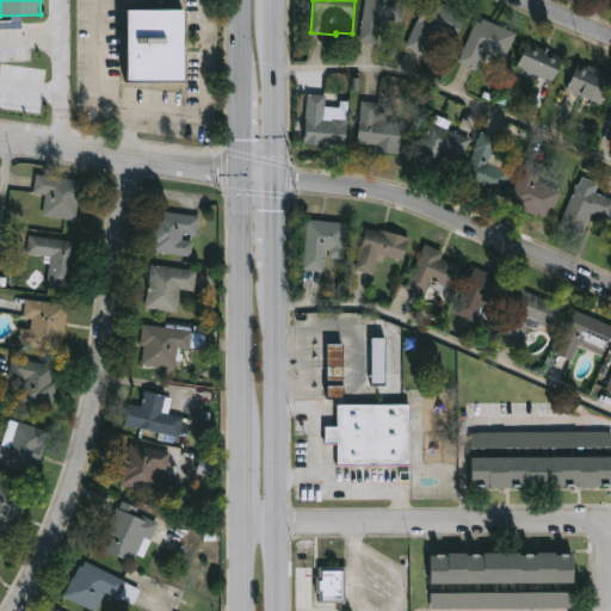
[(406,0),(403,20),(384,18),(381,43),(362,39),(366,0),(406,0)]
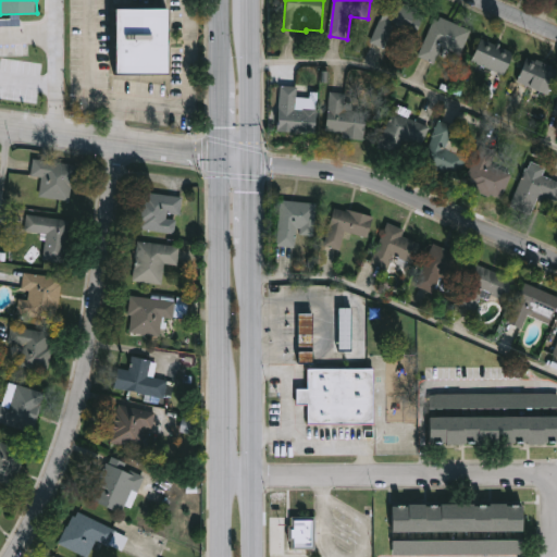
[(403,27),(396,49),(372,41),(385,0),(396,0),(425,10),(419,33),(403,27)]
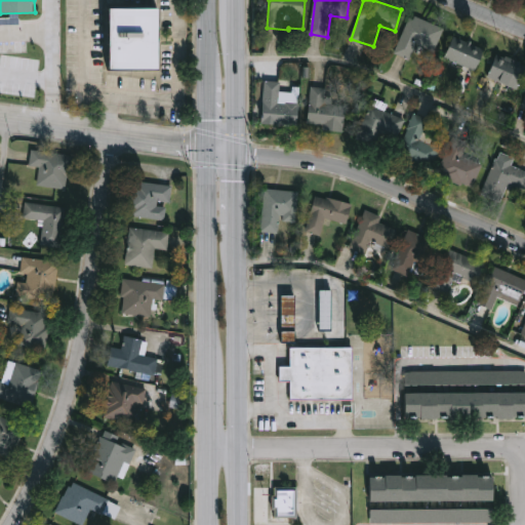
[(157,6),(157,69),(108,69),(108,6),(157,6)]
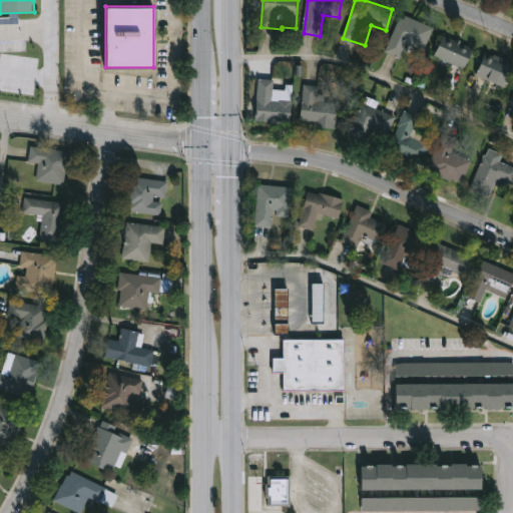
[(435,27),(426,47),(410,40),(402,57),(387,51),(403,13),(435,27)]
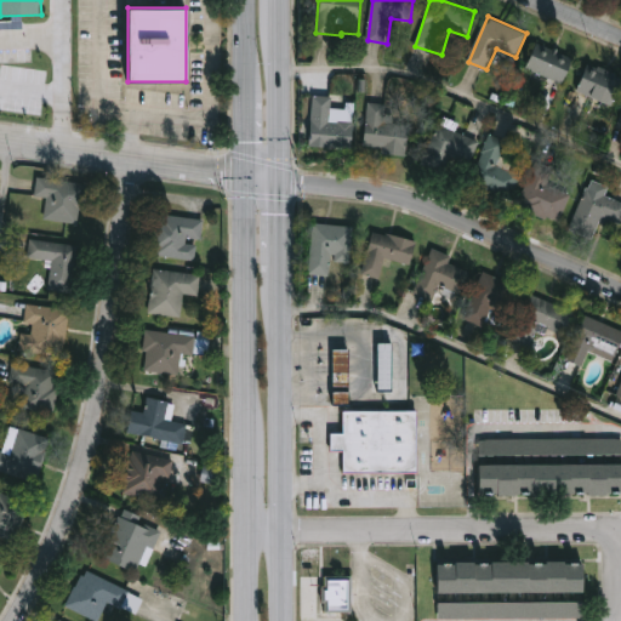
[(575,56),(564,83),(528,68),(537,41),(575,56)]
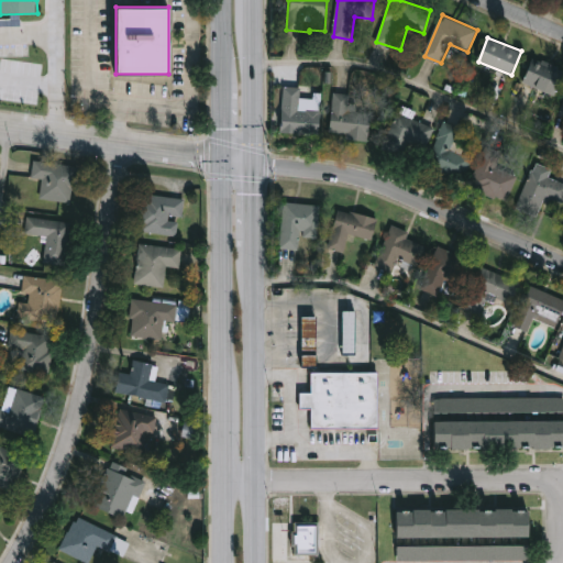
[(562,74),(555,94),(525,81),(534,56),(562,68),(562,74)]
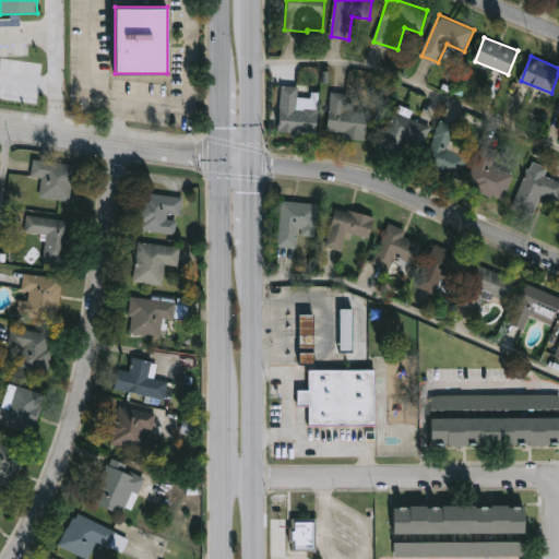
[(318,133),(280,131),(282,85),(300,86),(300,96),(320,97),(318,133)]
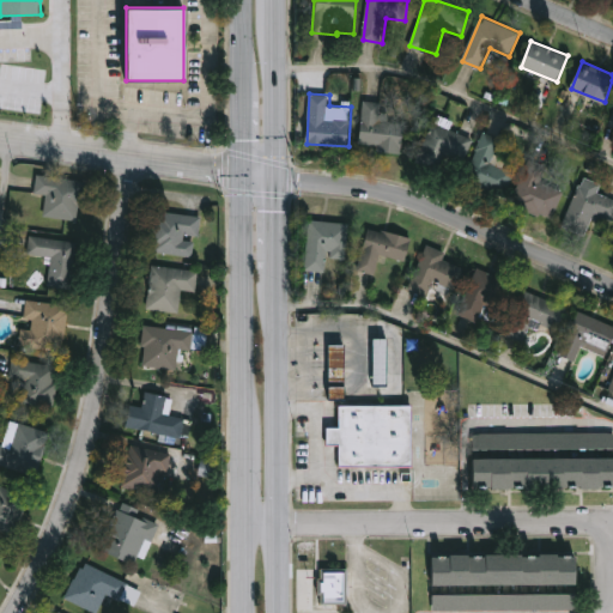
[(402,152),(359,147),(365,99),(388,103),(387,119),(406,121),(402,152)]
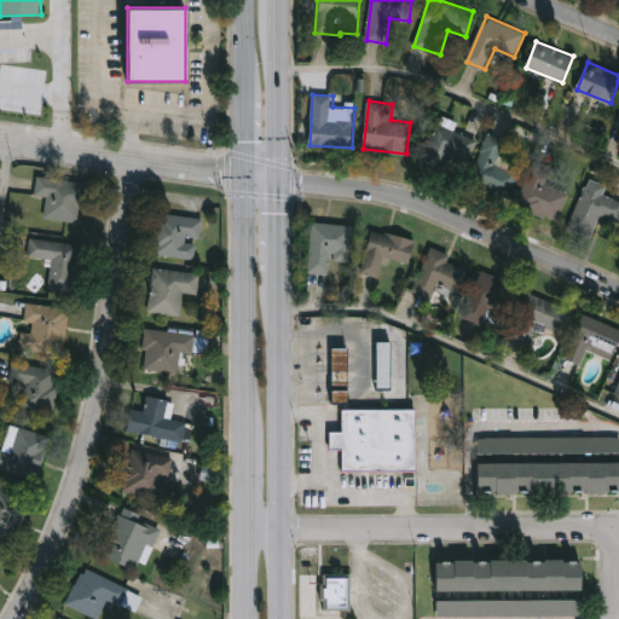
[(455,129),(479,139),(468,162),(450,155),(443,171),(422,161),(441,116),(458,123),(455,129)]
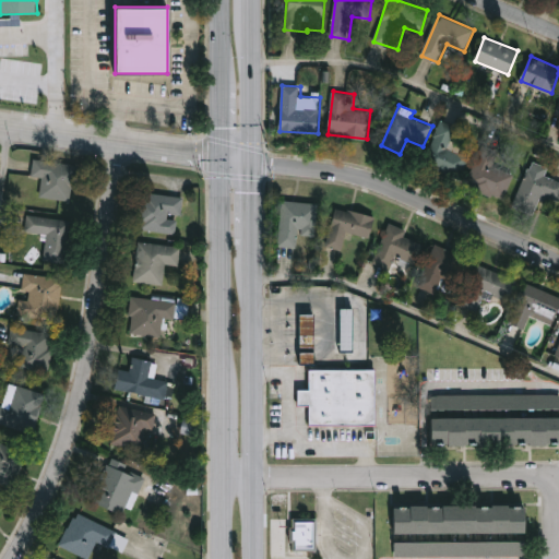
[(425,165),(440,120),(476,133),(460,178),(425,165)]
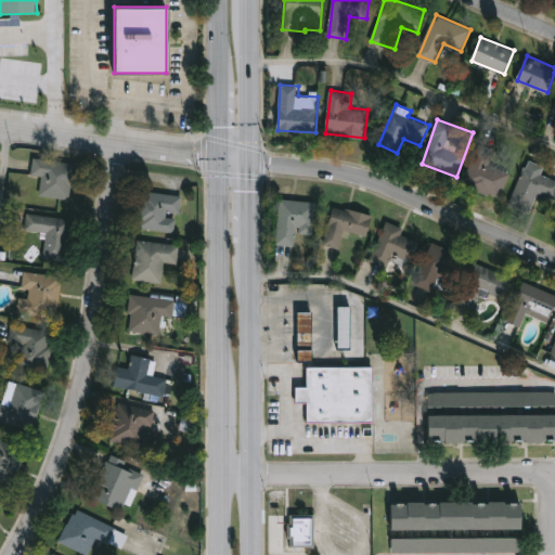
[(464,182),(479,142),(498,149),(492,163),(511,169),(501,196),(464,182)]
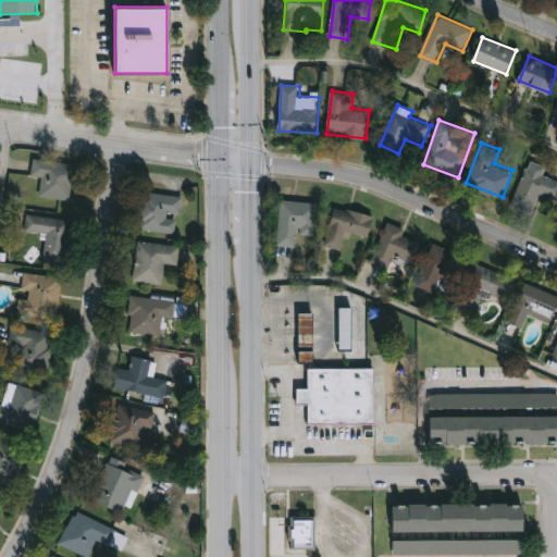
[(33,159),(77,165),(72,201),(39,196),(42,177),(31,176),(33,159)]
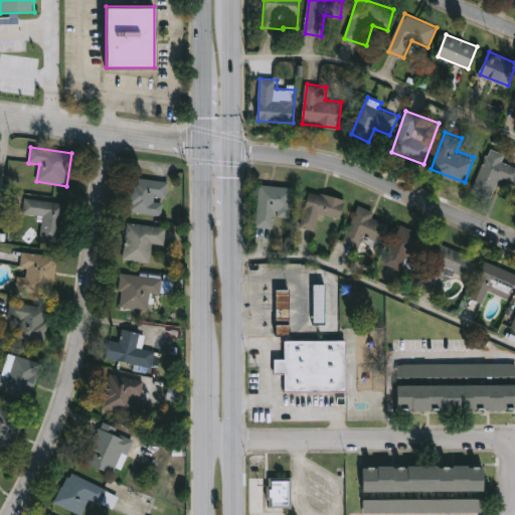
[(514,166),(514,186),(498,180),(492,197),(474,191),(489,147),(505,153),(502,162),(514,166)]
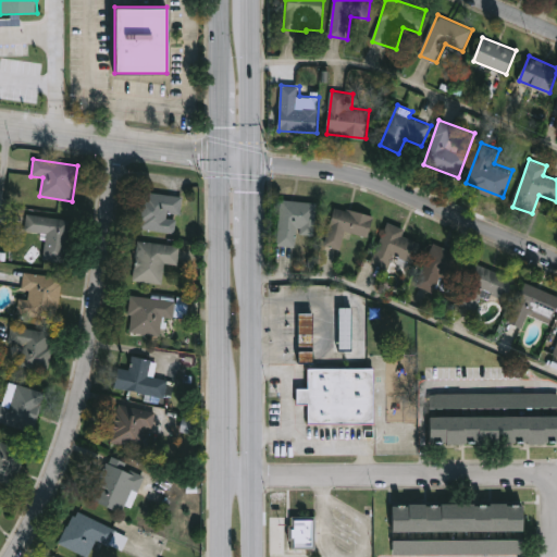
[(176,233),(140,230),(144,193),(181,196),(176,233)]
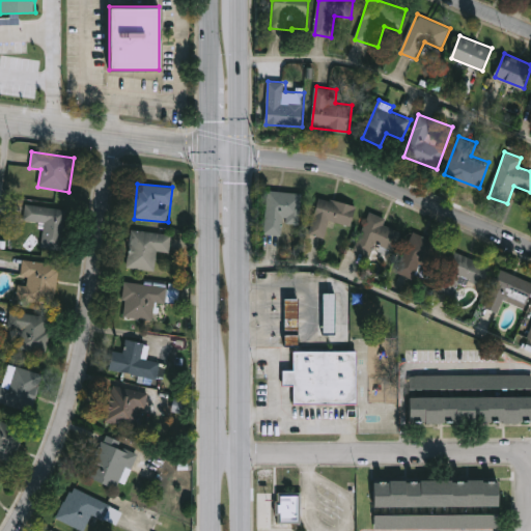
[(264,233),(269,190),(304,192),(301,224),(284,222),(283,234),(264,233)]
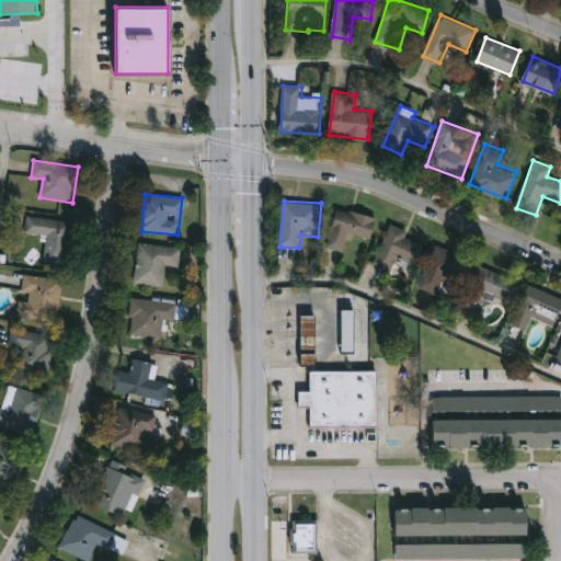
[(377,216),(371,239),(350,233),(345,250),(329,247),(338,207),(377,216)]
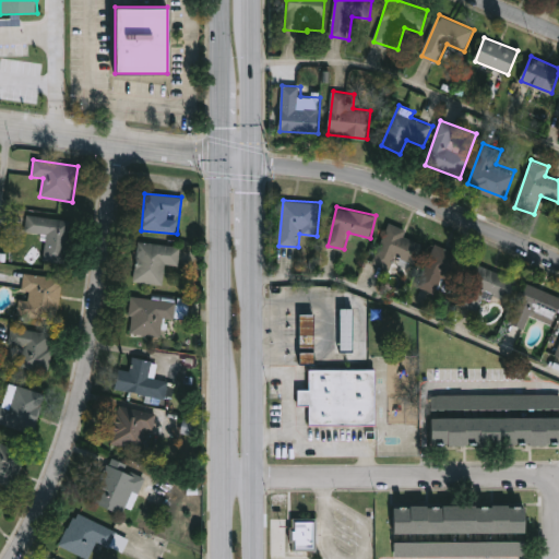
[(47,236),(25,233),(27,215),(71,221),(64,263),(43,261),(47,236)]
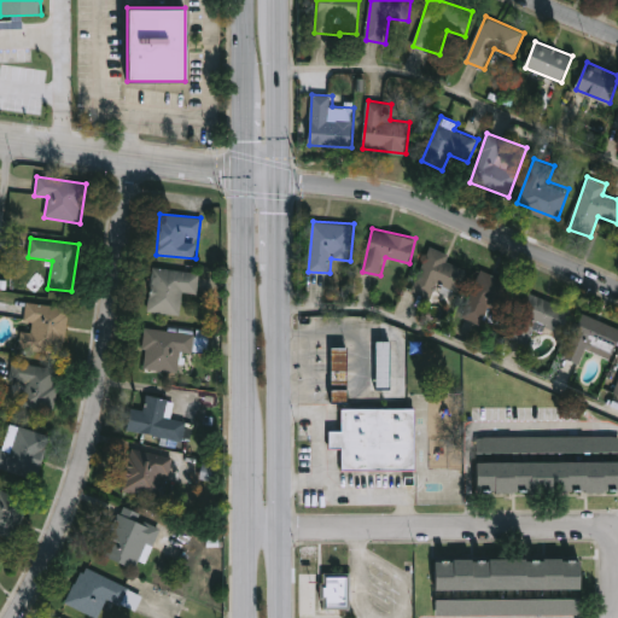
[(459,292),(437,284),(432,298),(414,292),(430,249),(468,262),(459,292)]
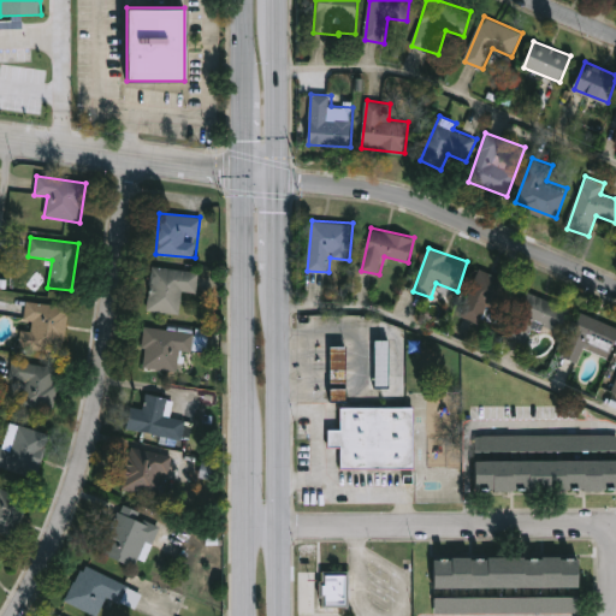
[(147,311),(152,267),(199,272),(196,292),(183,290),(181,314),(147,311)]
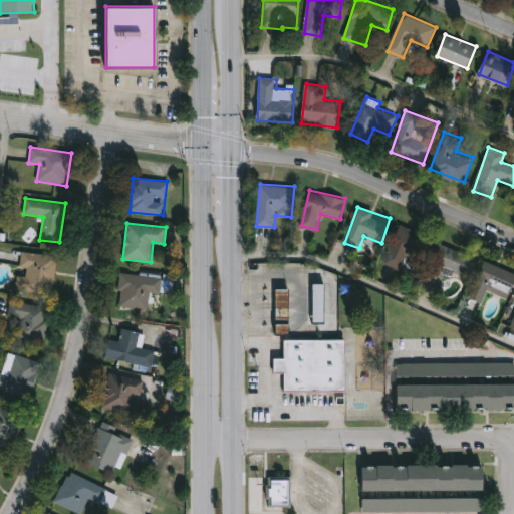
[(417,273),(386,261),(401,225),(432,238),(417,273)]
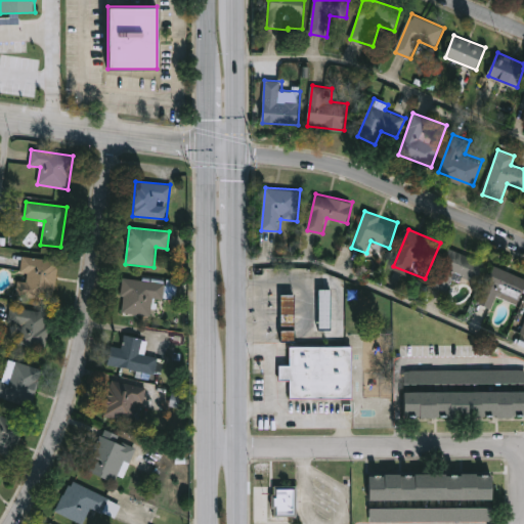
[(474,288),(441,274),(451,249),(484,262),(474,288)]
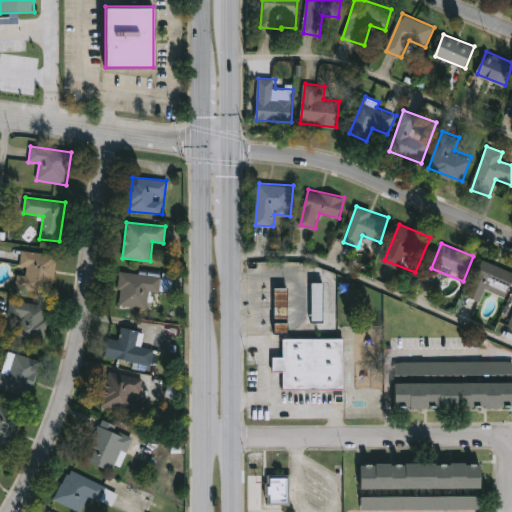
[(57,255),(52,294),(17,290),(21,251),(57,255)]
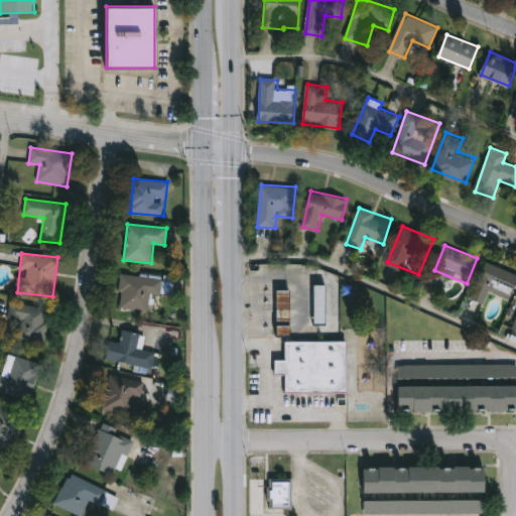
[(486,303),(472,298),(486,262),(515,273),(515,285),(511,299),(490,291),(486,303)]
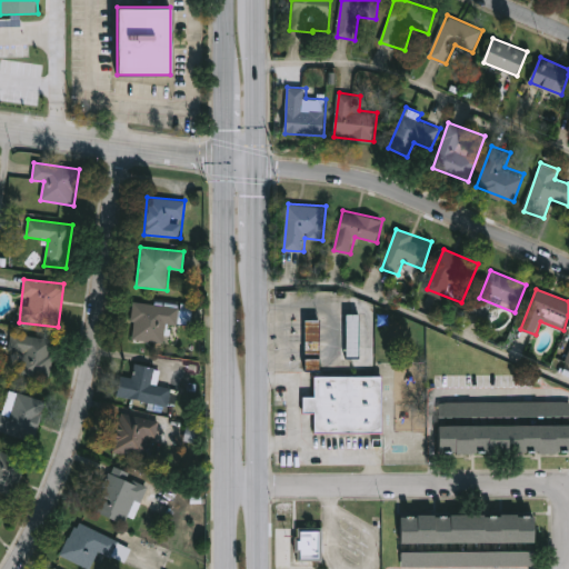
[(180,307),(178,325),(166,323),(163,343),(130,340),(135,301),(180,307)]
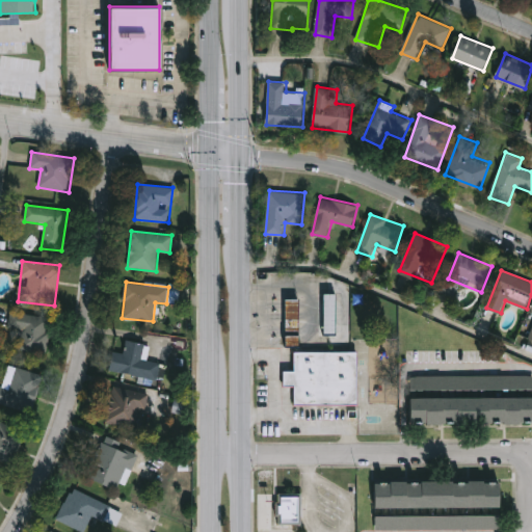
[(325,294),(336,294),(336,333),(325,333),(325,294)]
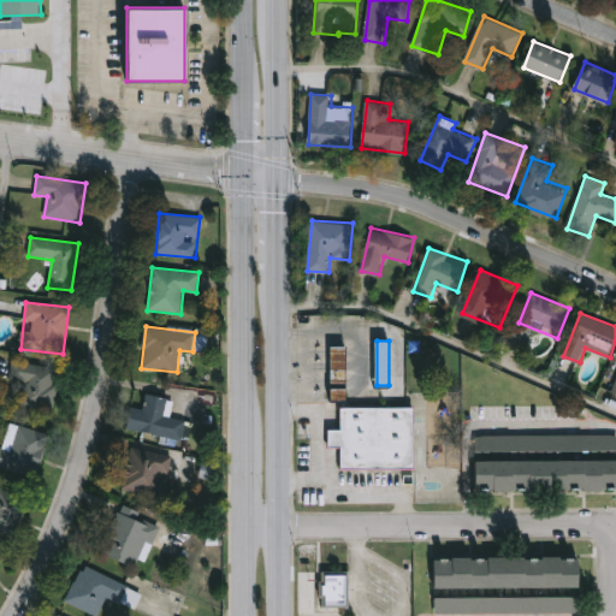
[(331,396),(331,345),(347,345),(347,396),(331,396)]
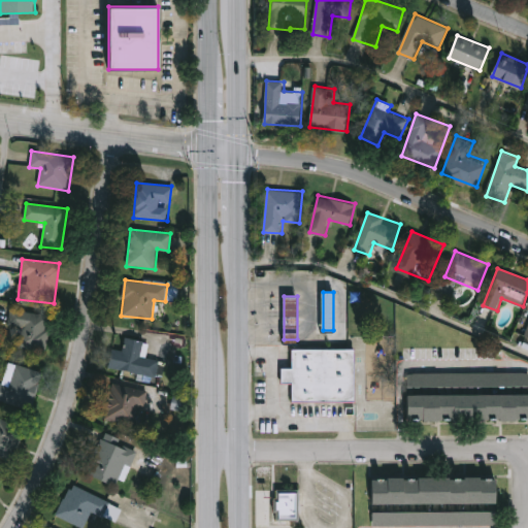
[(21,325),(9,323),(10,309),(51,315),(46,352),(19,348),(21,325)]
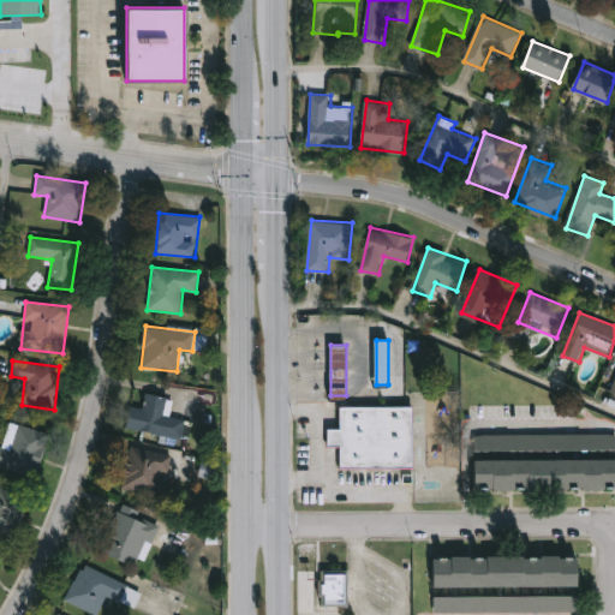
[(181,439),(125,429),(129,406),(143,408),(145,393),(168,396),(165,416),(184,419),(181,439)]
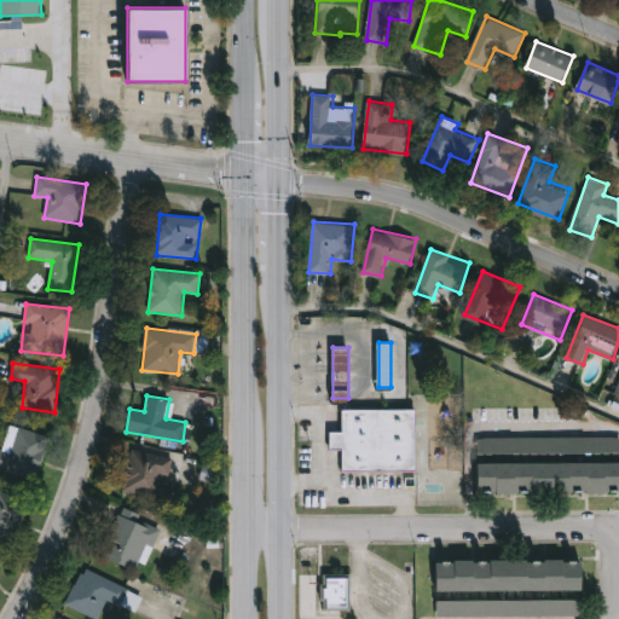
[(416,408),(416,470),(342,472),(342,447),(329,447),(329,429),(342,429),(342,408),(416,408)]
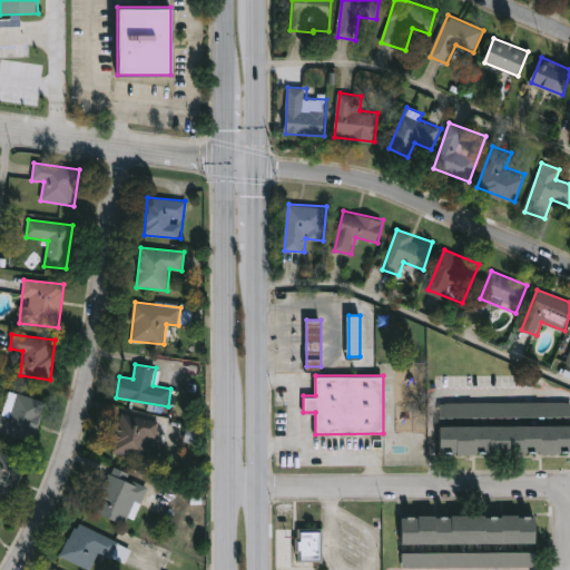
[(0,413),(3,414),(10,392),(45,402),(33,441),(0,431),(0,413)]
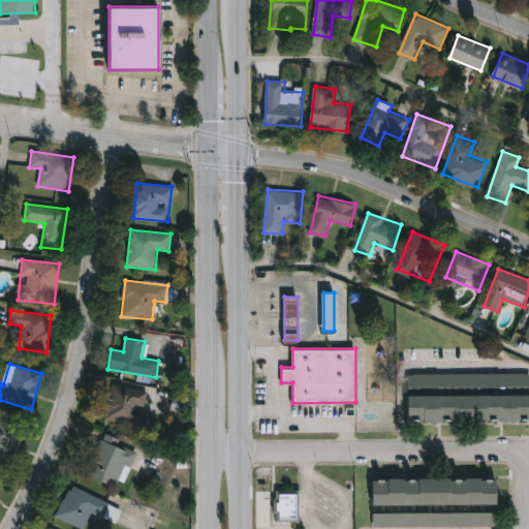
[(528,419),(408,419),(408,373),(528,373),(528,419)]
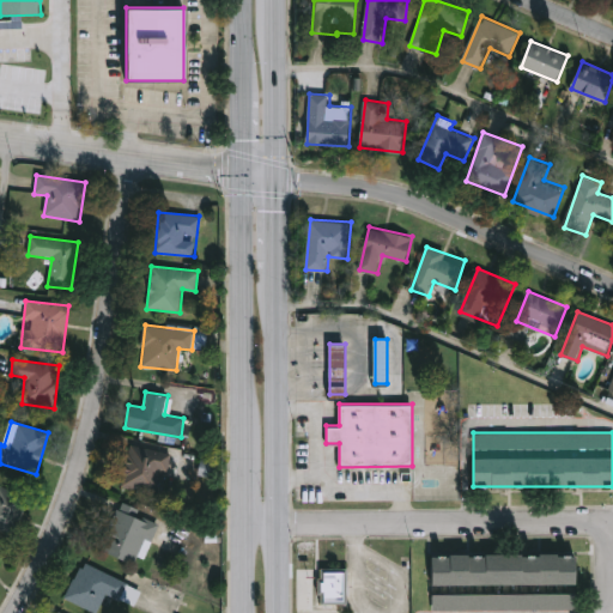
[(129,445),(169,454),(161,491),(121,483),(129,445)]
